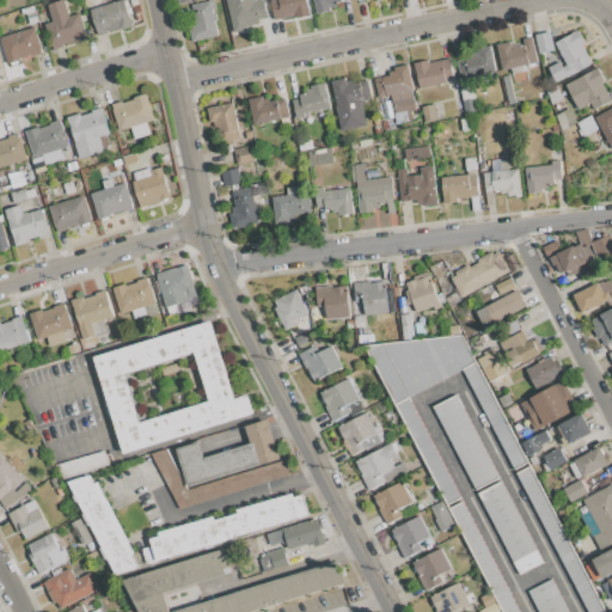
[(46,24),(53,22),(48,4),(60,0),(65,0),(69,16),(79,13),(87,38),(74,43),(74,41),(63,44),(63,47),(53,50),(46,24)]
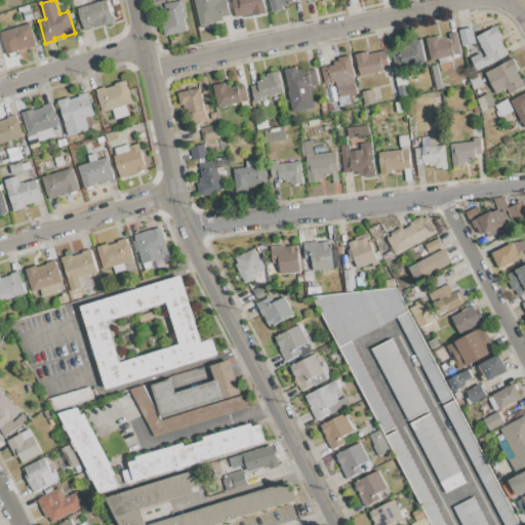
[(78,8),(103,0),(107,0),(114,22),(103,25),(103,24),(92,27),(93,29),(85,31),(78,8)]
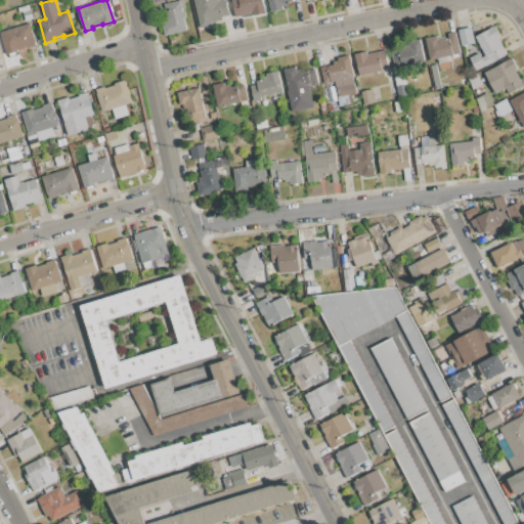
[(166,35),(161,12),(165,11),(164,4),(177,1),(176,0),(184,0),(186,7),(182,8),(186,30),(166,35)]
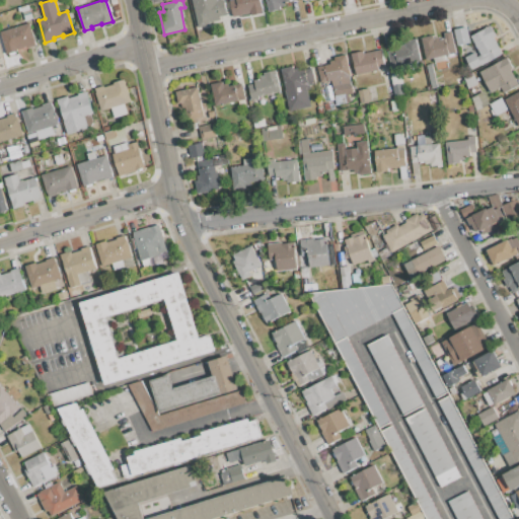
[(193,0),(224,0),(227,14),(220,16),(220,19),(210,21),(210,24),(199,27),(193,0)]
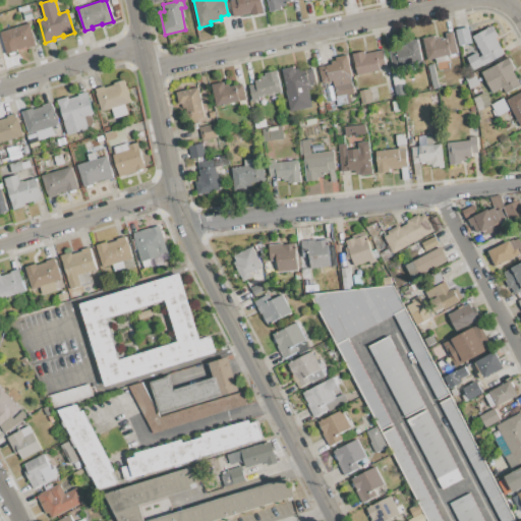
[(261,0),(265,13),(252,15),(251,12),(233,16),(230,1),(237,0),(261,0)]
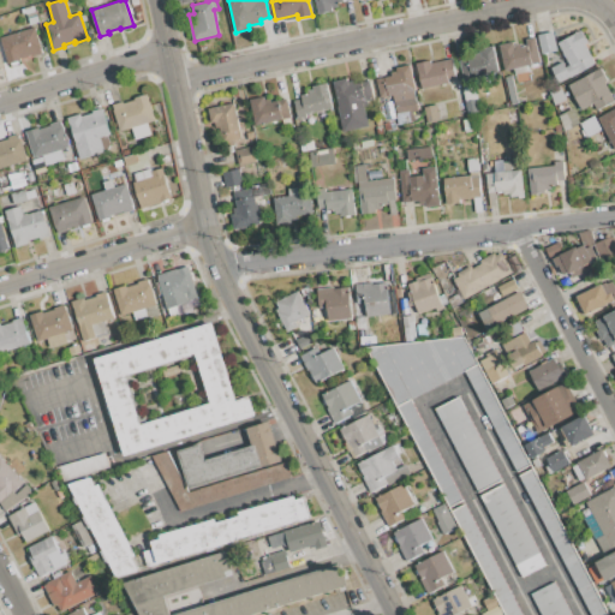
[(330,9),(332,11),(317,15),(314,0),(342,0),(344,1),(338,3),(338,6),(330,9)]
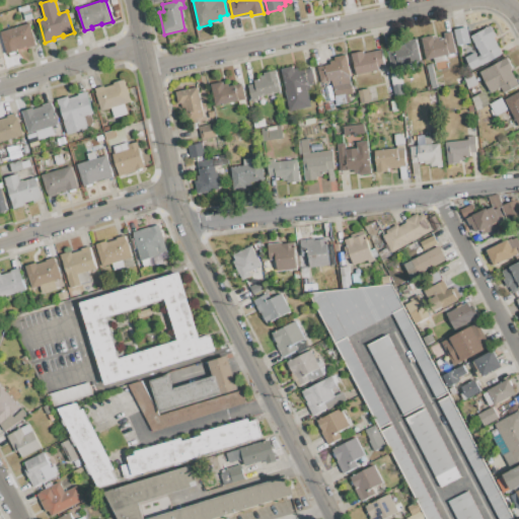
[(0,31),(29,22),(35,44),(16,49),(17,51),(6,55),(0,31)]
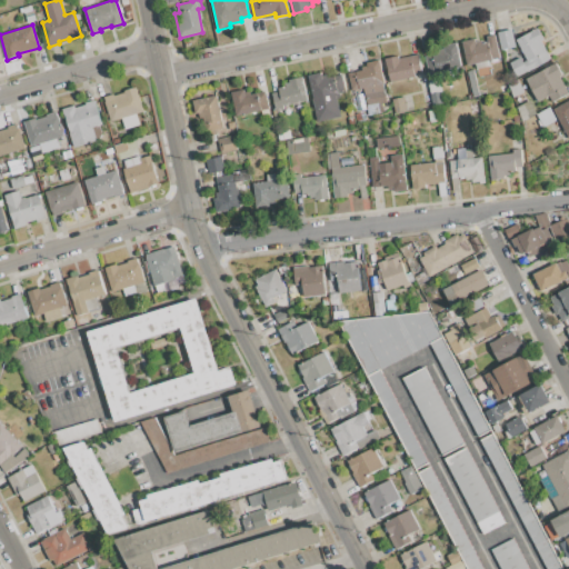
[(498,32),(511,29),(516,46),(501,49),(498,32)]
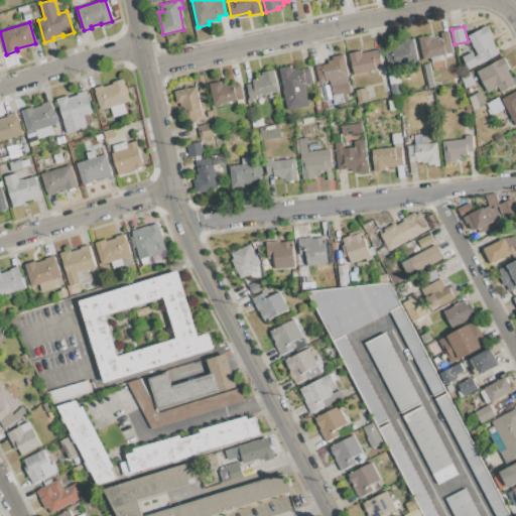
[(469,36),(488,26),(493,35),(491,36),(499,53),(469,70),(462,57),(472,51),(474,55),(478,53),(469,36)]
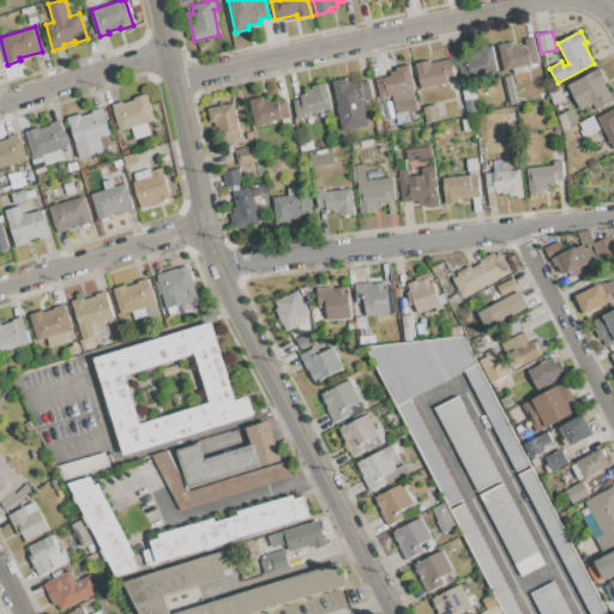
[(530,64),(527,46),(525,38),(534,36),(540,61),(530,64)]
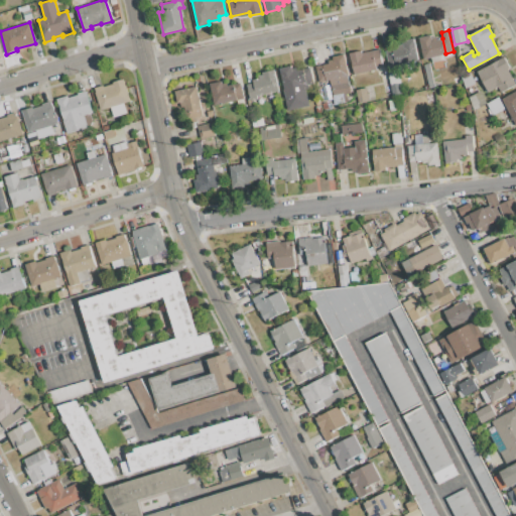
[(419,37),(431,34),(432,36),(435,35),(436,39),(442,38),(445,53),(423,58),(419,37)]
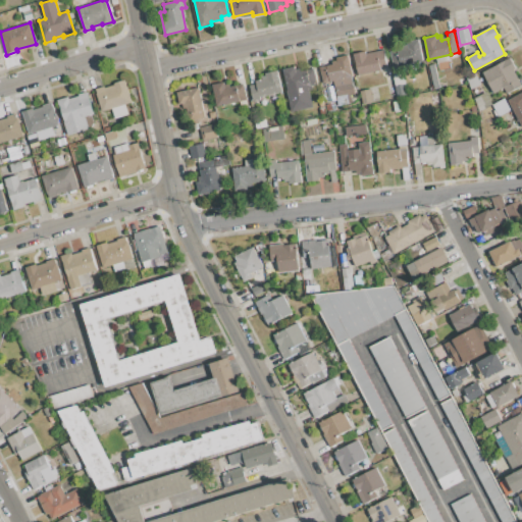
[(390,52),(403,50),(402,46),(407,45),(406,42),(418,40),(423,61),(394,68),(390,52)]
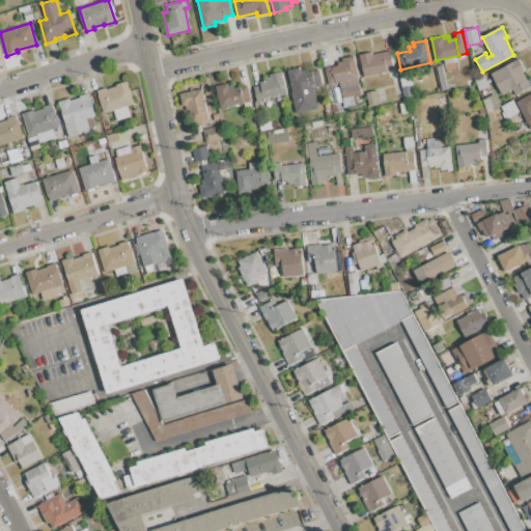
[(364,77),(360,55),(371,52),(371,55),(390,51),(394,67),(392,68),(390,68),(387,72),(364,77)]
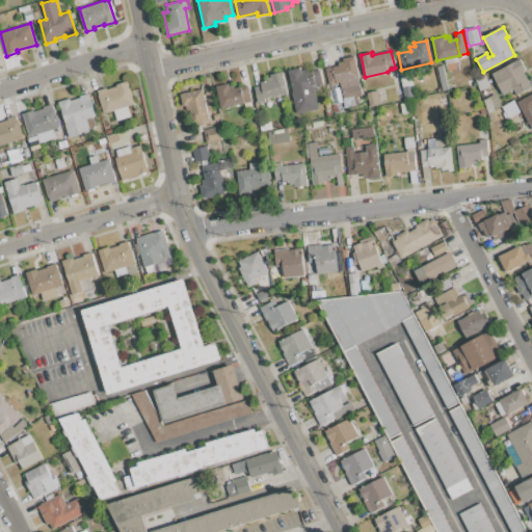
[(324,69),(339,65),(338,62),(342,61),(342,58),(354,56),(358,78),(357,78),(361,96),(343,100),(340,81),(328,84),(324,69)]
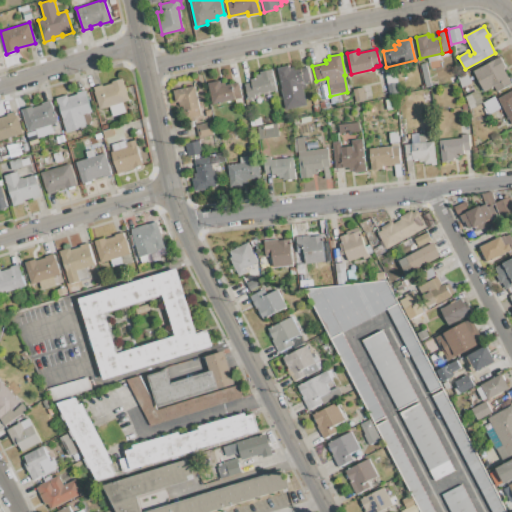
[(473,71),(500,56),(506,66),(503,68),(511,84),(496,92),(493,86),(484,91),(473,71)]
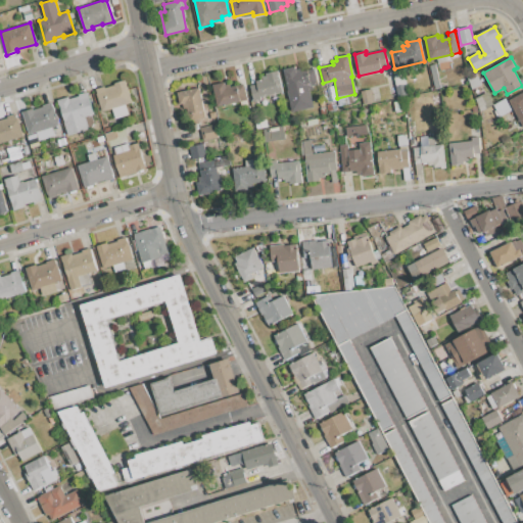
[(430,65),(435,64),(440,88),(435,89),(430,65)]
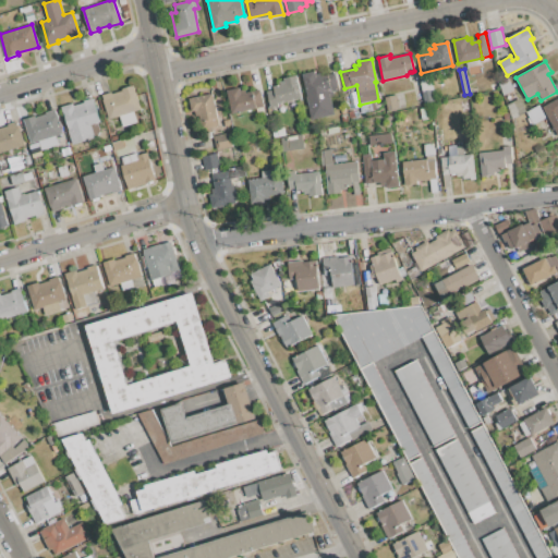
[(303,74),(315,72),(316,73),(320,72),(320,75),(335,72),(339,89),(332,92),(334,96),(330,97),(335,114),(311,119),(305,96),(307,96),(303,74)]
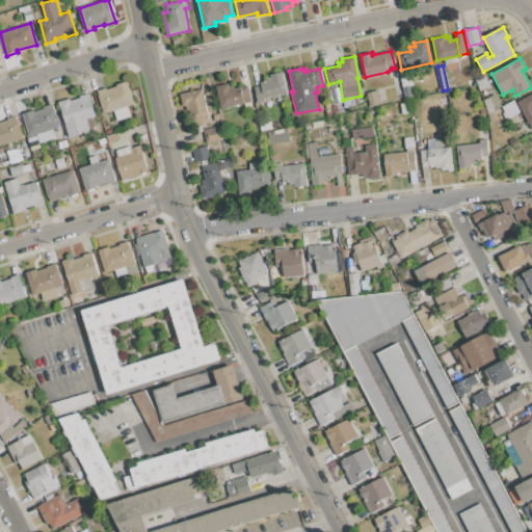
[(258,103),(254,86),(261,85),(260,82),(267,81),(266,77),(270,77),(270,74),(282,72),(287,94),(265,99),(265,102),(258,103)]
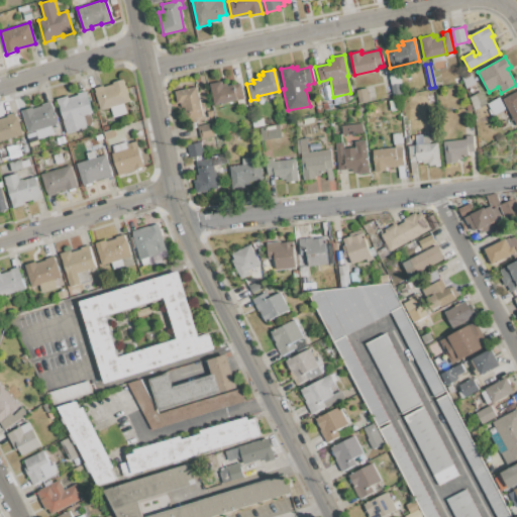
[(461,78),(471,74),(476,83),(467,87),(461,78)]
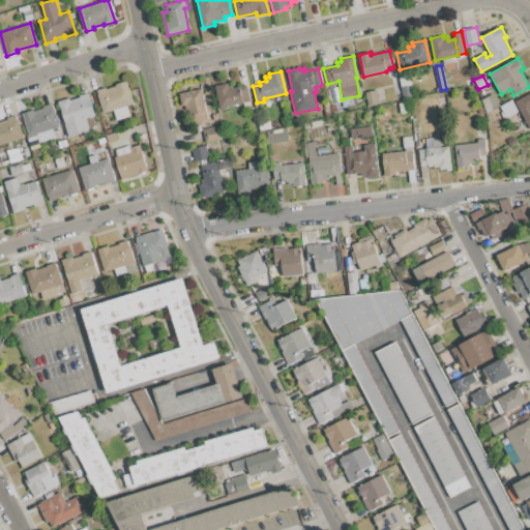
[(104,113),(96,90),(106,87),(107,89),(116,87),(115,84),(126,81),(134,104),(127,106),(130,116),(117,120),(114,110),(104,113)]
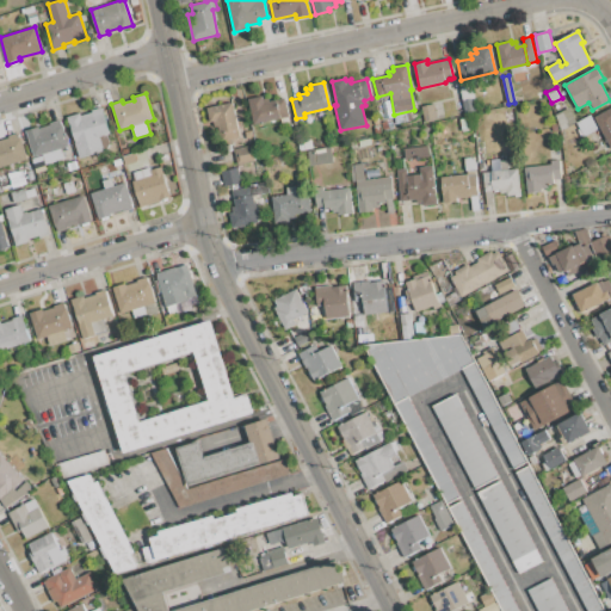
[(248,99),(263,97),(263,98),(267,97),(269,100),(284,97),(288,117),(254,124),(248,99)]
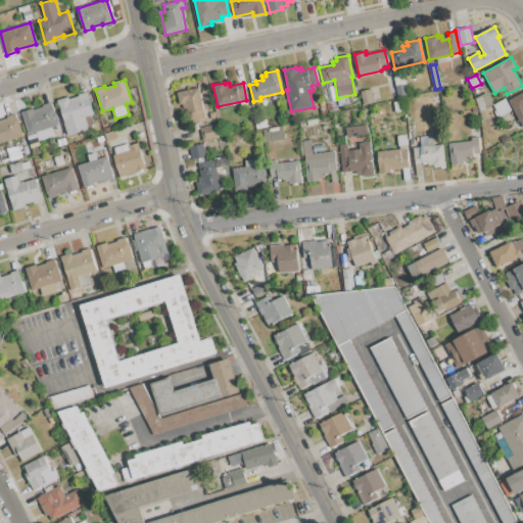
[(395,86),(403,84),(407,94),(398,96),(395,86)]
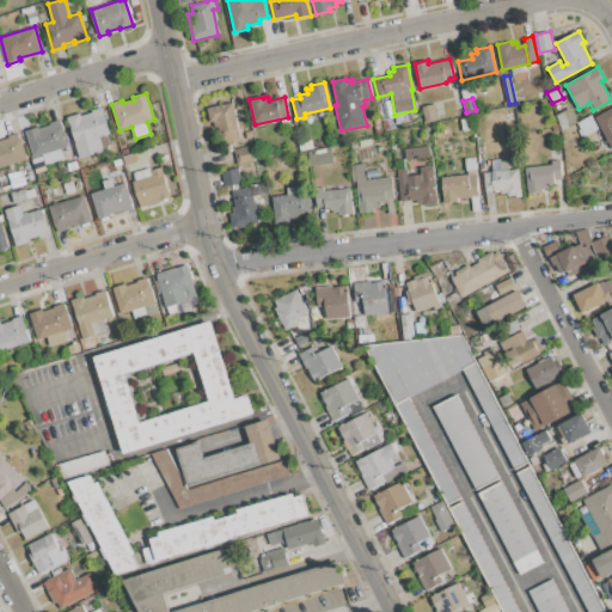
[(207,109),(232,103),(240,138),(221,142),(218,126),(212,128),(207,109)]
